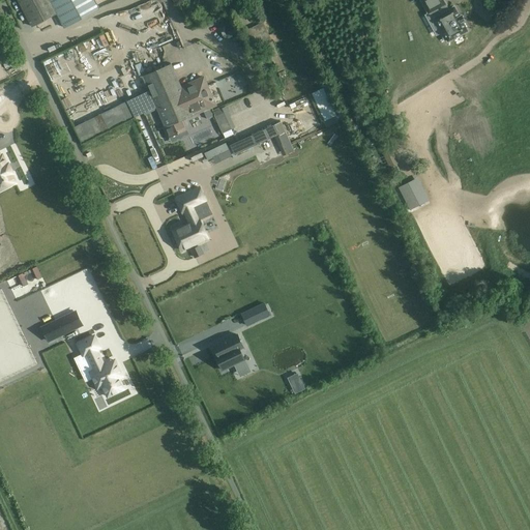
[(17,0),(32,26),(56,13),(49,0),(17,0)]
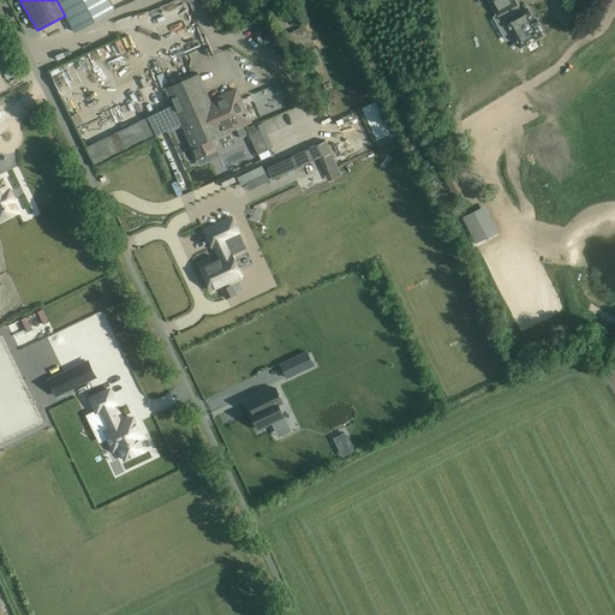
[(108,0),(57,0),(65,16),(75,33),(114,11),(108,0)]
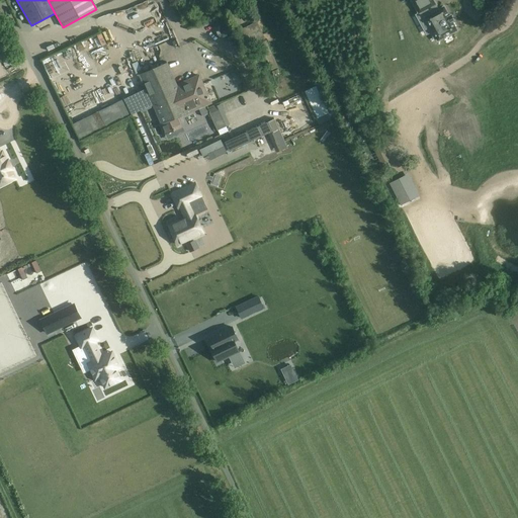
[(411,0),(419,13),(421,13),(435,38),(436,38),(438,40),(456,30),(452,21),(453,20),(450,15),(449,16),(444,7),(438,10),(435,5),(436,4),(433,0),(411,0)]
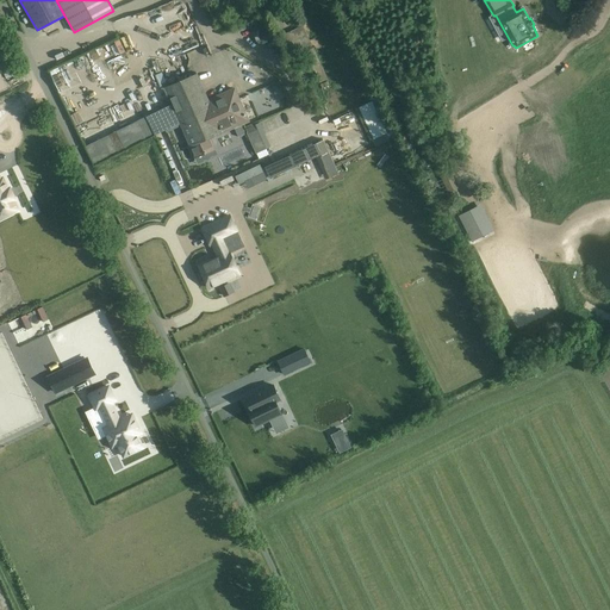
[(207,49),(193,54),(195,62),(210,57),(207,49)]
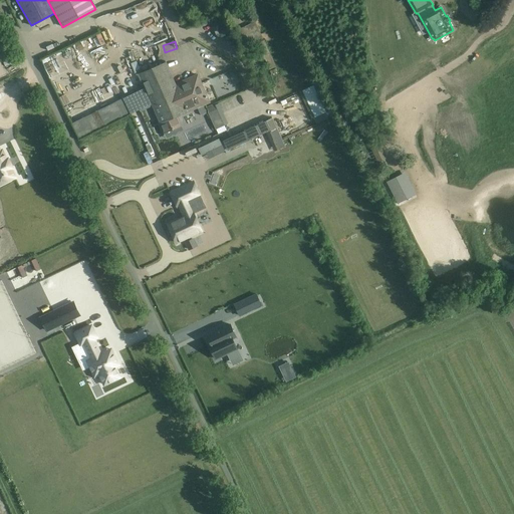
[(102,52),(46,71),(47,78),(73,78),(92,71),(89,71),(106,65),(102,52)]
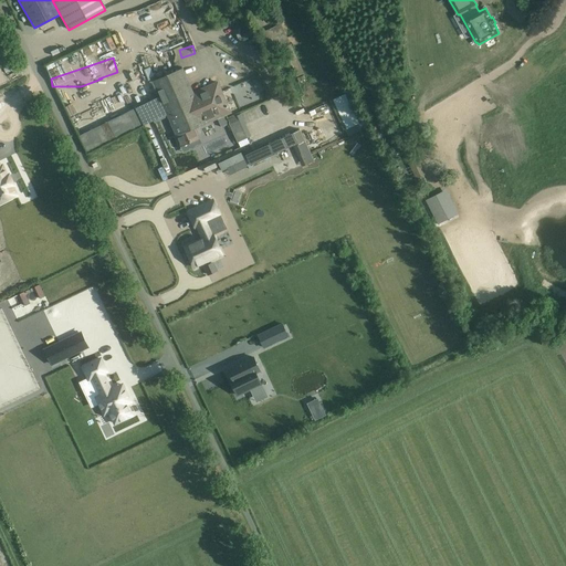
[(153,82),(173,128),(202,115),(192,93),(182,69),(153,82)]
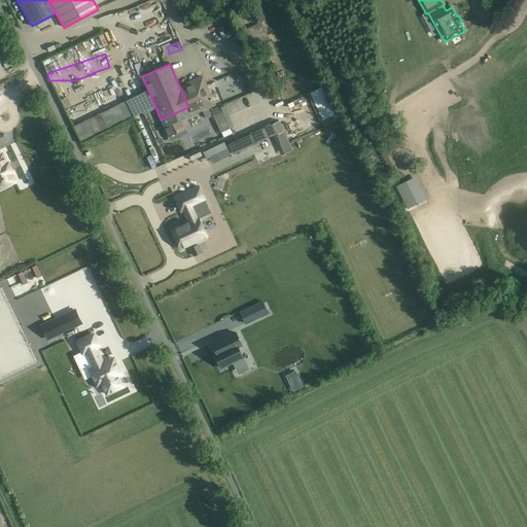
[(242,70),(236,73),(240,80),(245,77),(242,70)]
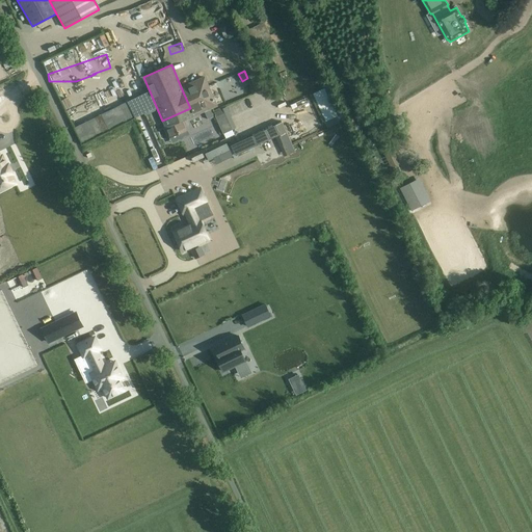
[(181,87),(190,108),(193,115),(204,111),(208,120),(213,116),(210,109),(216,106),(204,77),(181,87)]
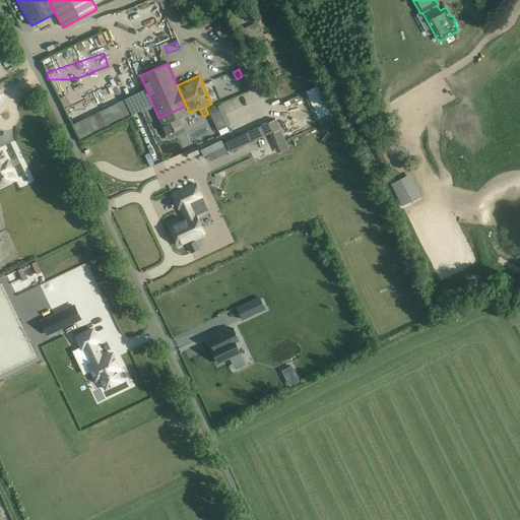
[(183,127),(179,118),(189,113),(186,106),(158,118),(166,134),(183,127)]
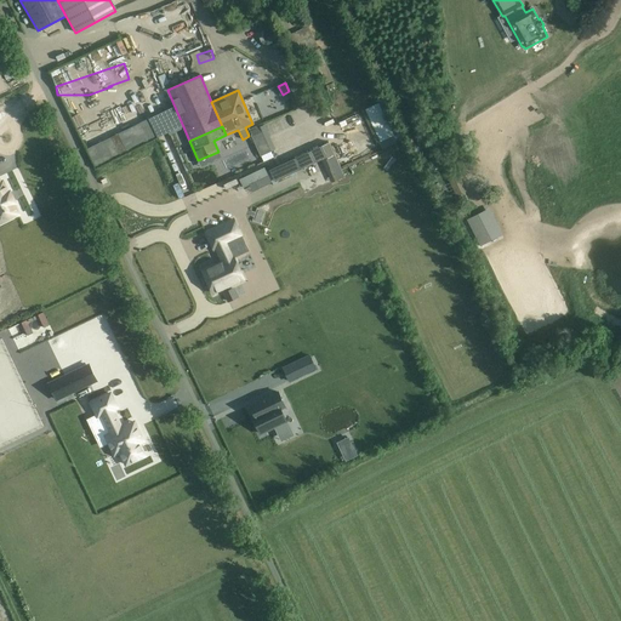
[(260,155),(261,155),(271,151),(260,126),(249,131),(260,155)]
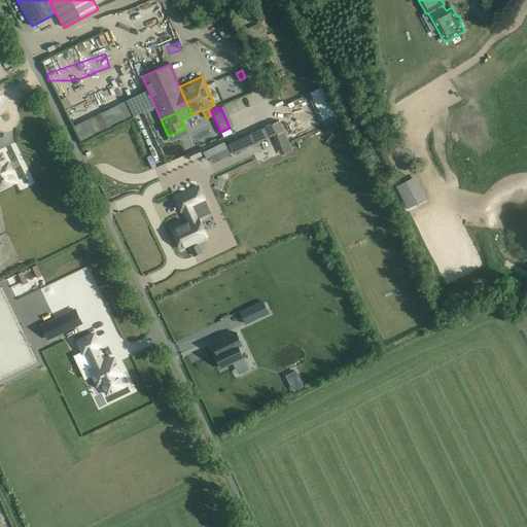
[(307,116),(304,118),(301,111),(291,116),(299,131),(311,125),(307,116)]
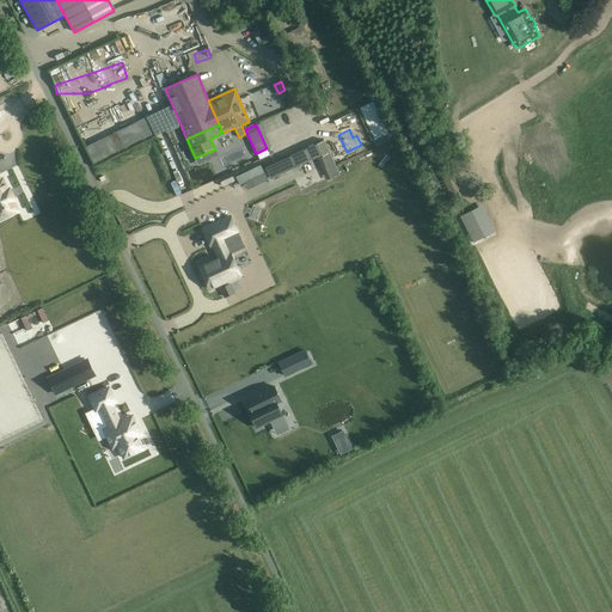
[(37,157),(40,163),(54,159),(53,152),(37,157)]
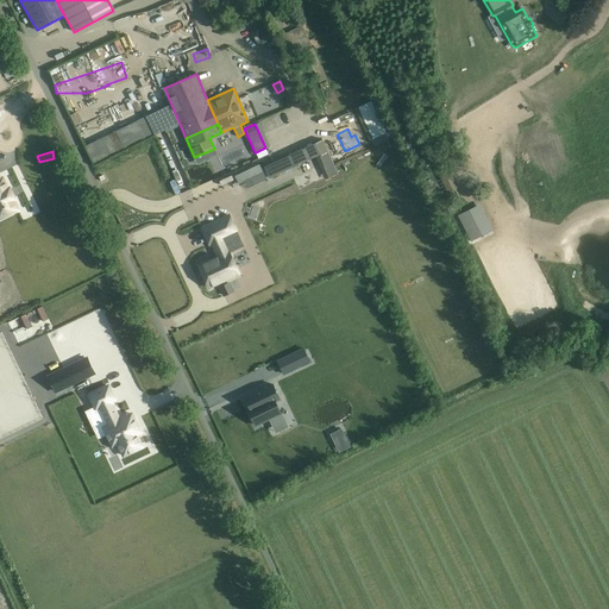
[(337,155),(331,157),(338,173),(346,169),(344,163),(341,164),(337,155)]
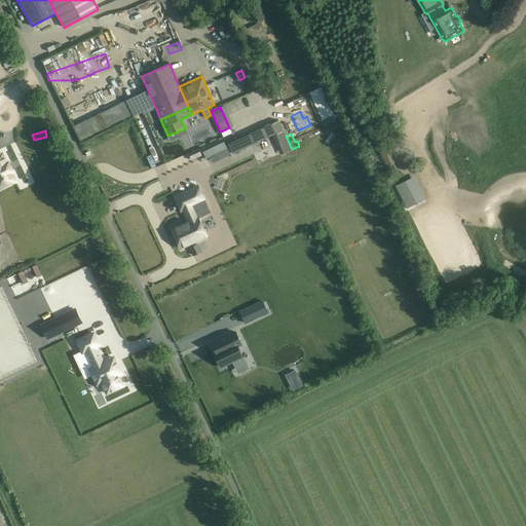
[(377,147),(386,166),(396,162),(386,143),(377,147)]
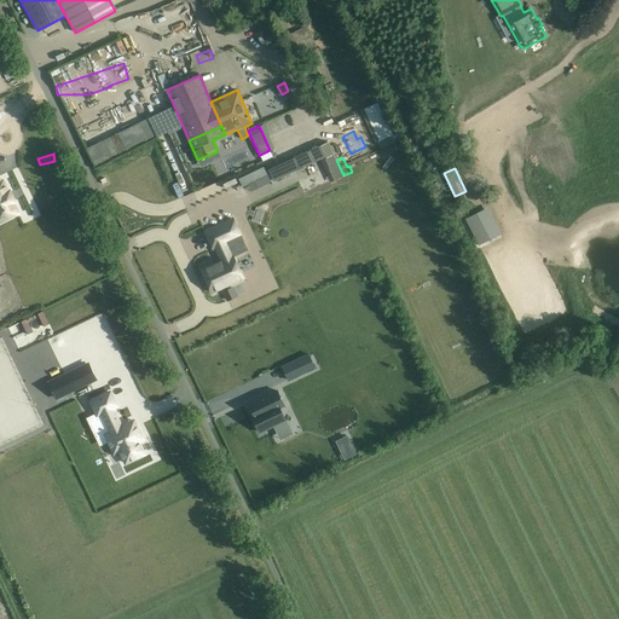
[(0,180),(0,221),(18,214),(13,203),(16,202),(10,191),(9,192),(3,181),(0,183),(0,180)]
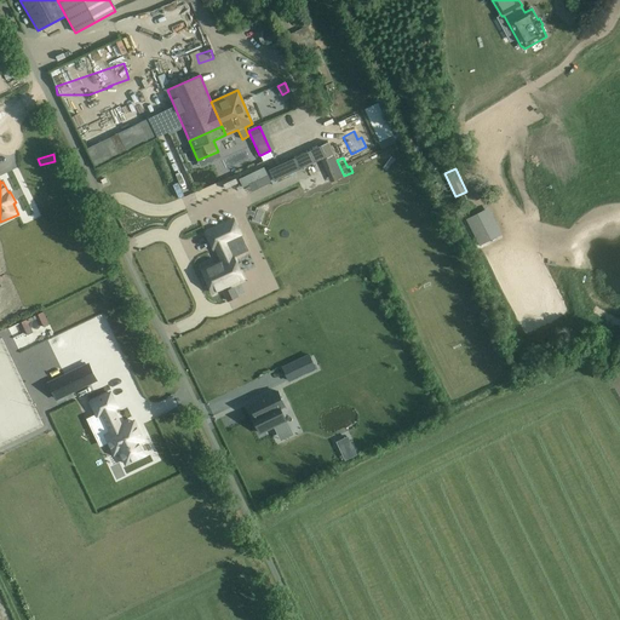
[(486,208),(465,218),(478,245),(499,235),(486,208)]
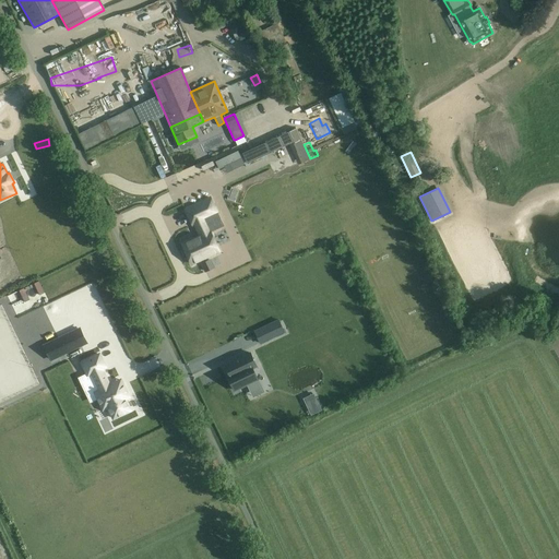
[(210,198),(185,209),(192,225),(194,224),(200,236),(182,245),(186,251),(182,252),(186,259),(188,257),(191,264),(202,259),(204,262),(202,263),(205,272),(213,268),(210,260),(207,261),(205,258),(219,251),(210,232),(223,225),(210,198)]
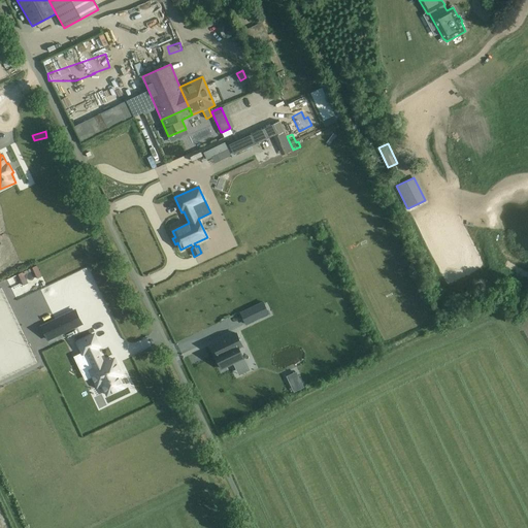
[(0,235),(21,228),(13,210),(0,216),(0,235)]
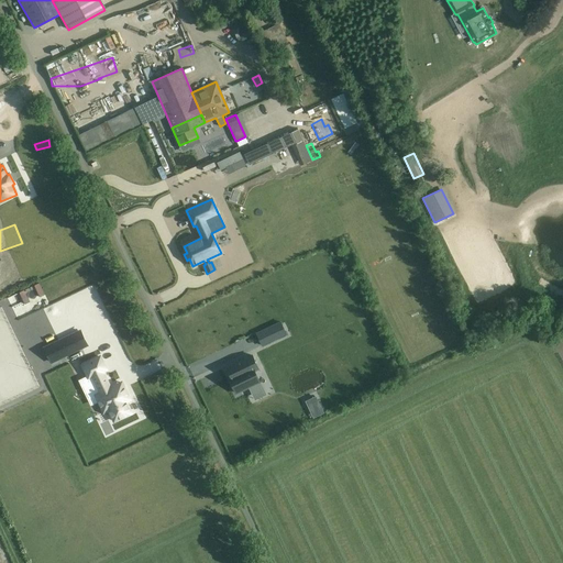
[(110,290),(106,294),(113,302),(117,300),(110,290)]
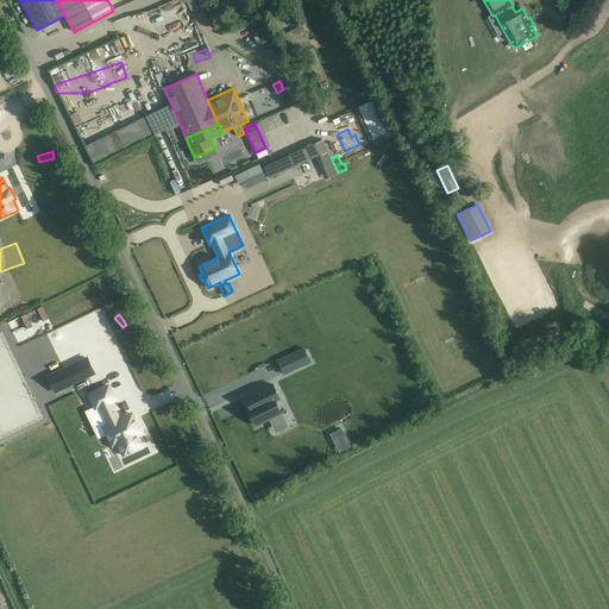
[(303,347),(277,360),(283,374),(311,362),(303,347)]
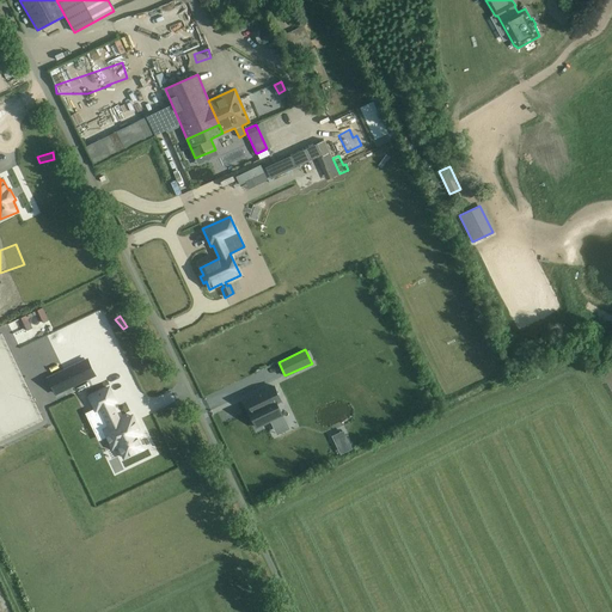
[(56,395),(95,375),(87,361),(49,379),(56,395)]
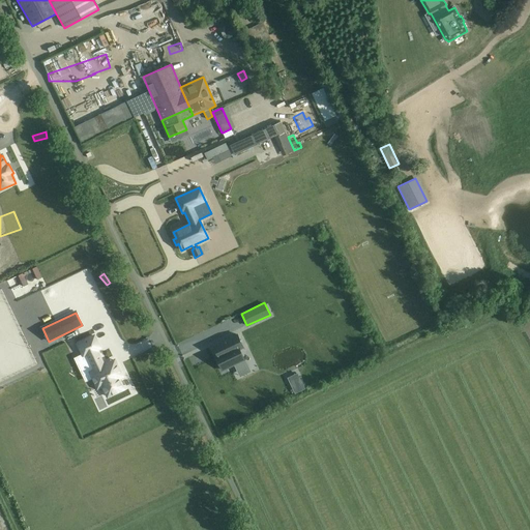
[(237,333),(212,345),(217,356),(215,357),(223,371),(244,360),(239,348),(242,346),(237,333)]
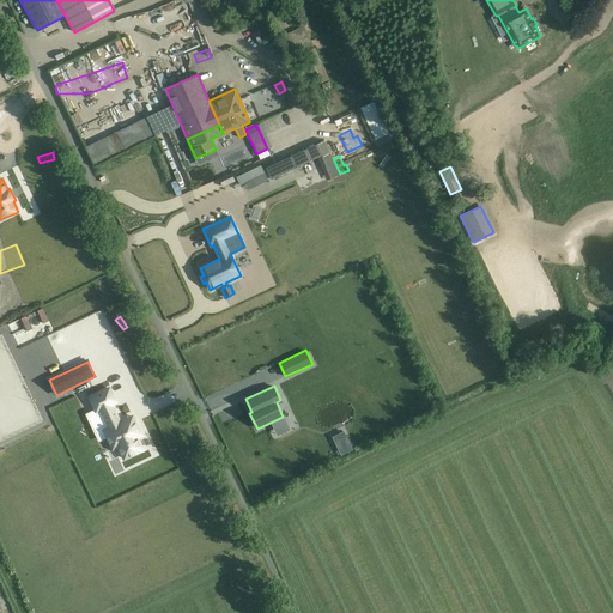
[(144,450),(137,437),(141,436),(133,417),(120,423),(111,405),(116,402),(109,389),(90,399),(97,412),(101,410),(113,434),(109,436),(115,448),(119,447),(125,459),(144,450)]
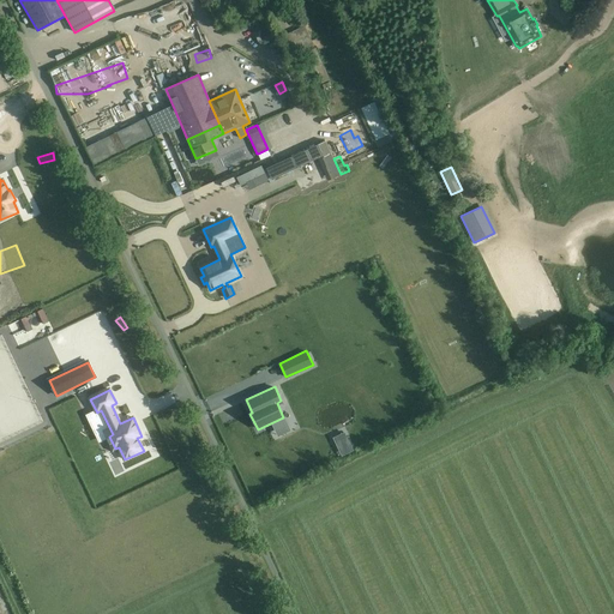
[(353,451),(344,432),(332,438),(341,457),(353,451)]
